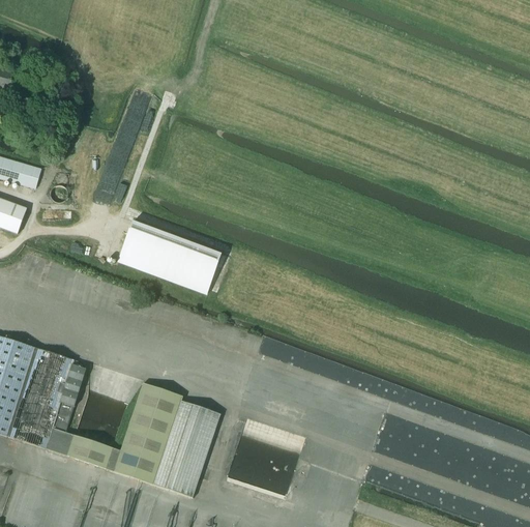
[(0,87),(9,89),(13,68),(0,65),(0,87)]
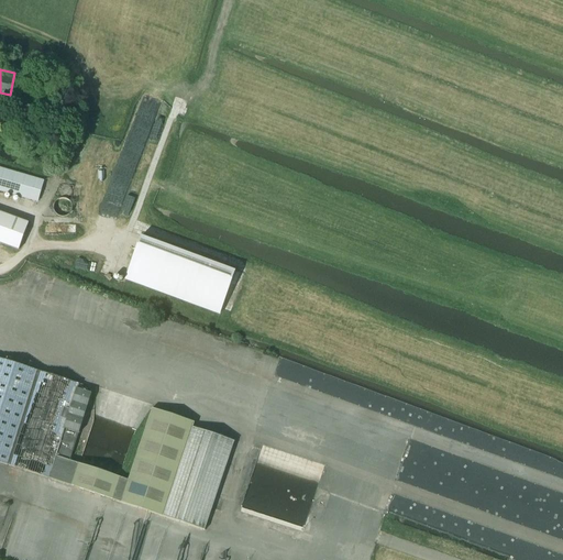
[(23,83),(21,95),(22,98),(30,99),(33,97),(35,86),(33,81),(26,80),(23,83)]
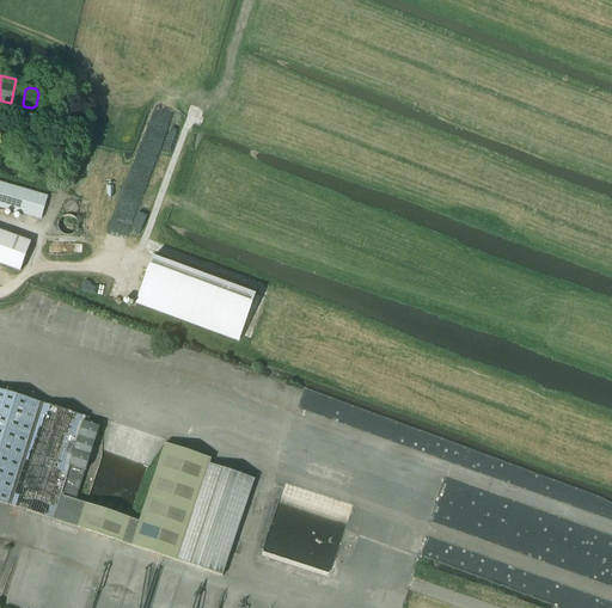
[(0,202),(41,215),(47,191),(0,178),(0,202)]
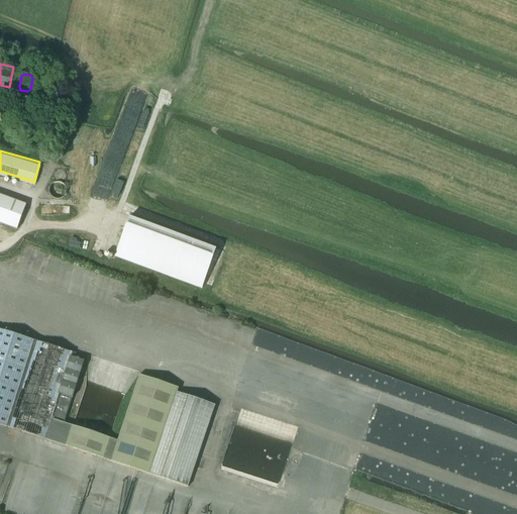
[(65,192),(66,191),(66,190),(66,189),(66,188),(66,187),(66,186),(66,185),(65,185),(65,184),(65,183),(64,182),(63,182),(62,181),(61,180),(60,180),(59,180),(58,180),(56,180),(55,180),(54,180),(53,181),(52,182),(50,183),(49,184),(49,185),(48,187),(48,188),(48,189),(48,190),(49,190),(49,191),(49,192),(50,193),(52,194),(53,195),(54,196),(56,196),(57,197),(58,197),(59,197),(60,196),(61,196),(63,195),(64,194),(65,193),(65,192)]
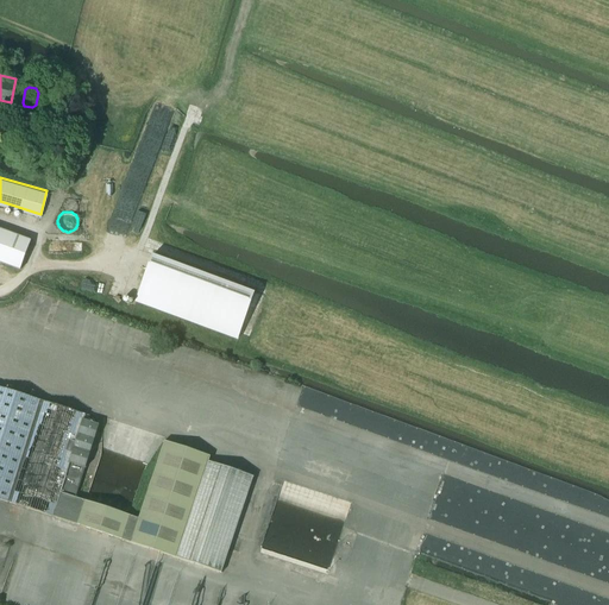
[(0,259),(20,266),(32,237),(0,225),(0,259)]
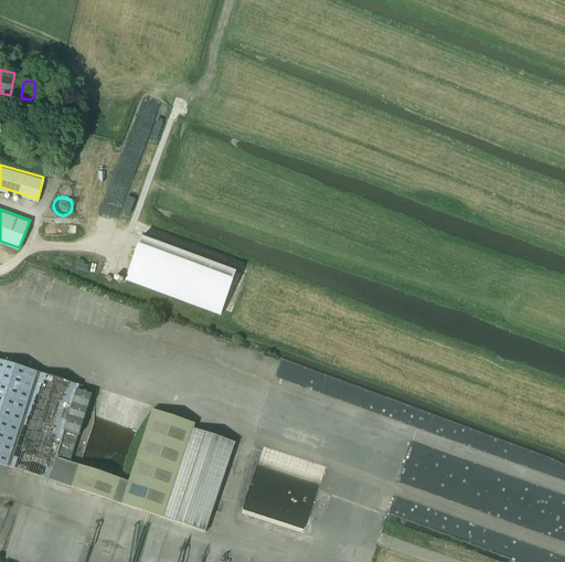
[(236,269),(141,235),(126,276),(221,311),(236,269)]
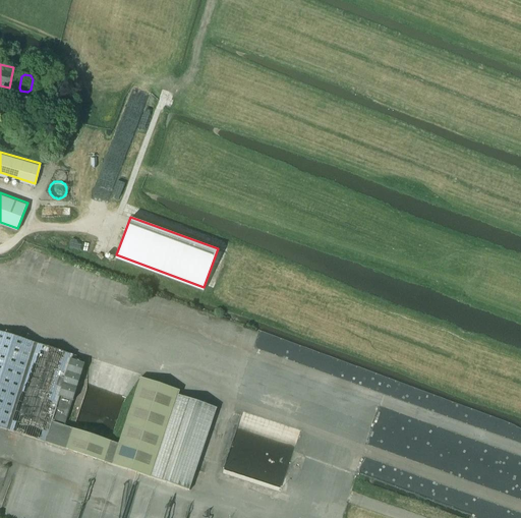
[(0,425),(23,433),(189,488),(217,406),(179,393),(180,389),(140,376),(119,442),(64,423),(72,398),(84,361),(74,358),(76,353),(0,329),(0,425)]
